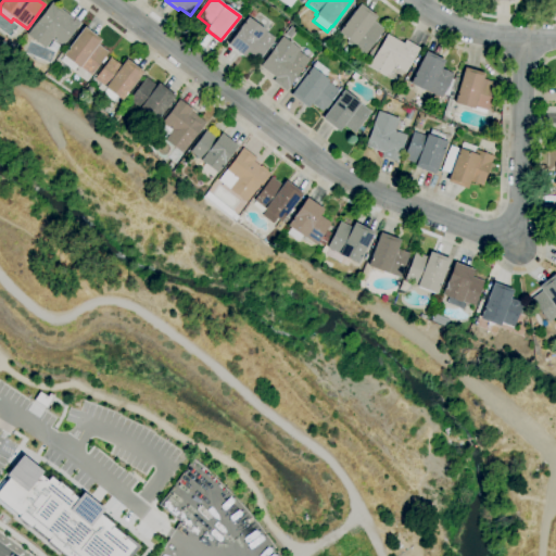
[(45,48),(26,34),(51,2),(78,24),(61,46),(51,38),(45,48)]
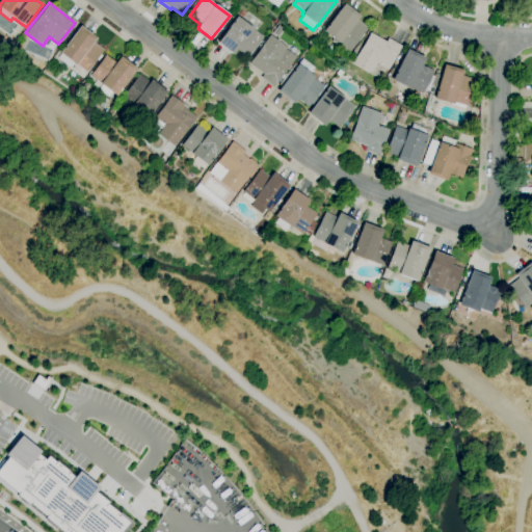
[(348,53),(330,41),(333,38),(323,30),(344,3),(360,16),(356,20),(368,28),(348,53)]
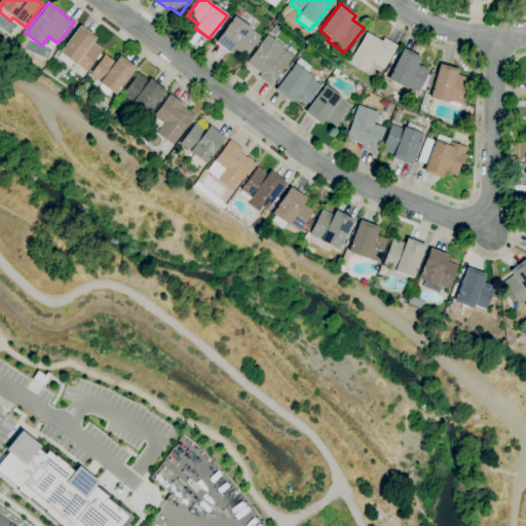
[(245,57),(233,48),(230,53),(215,42),(234,15),(250,28),(249,29),(259,36),(245,57)]
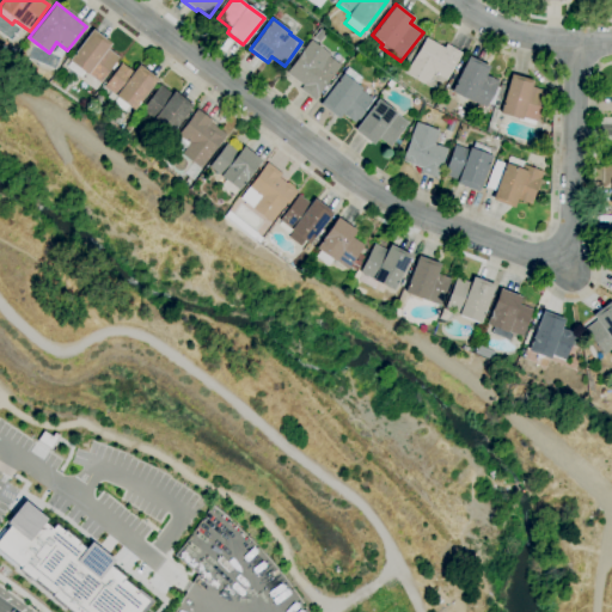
[(319,42),(313,37),(319,29),(325,34),(319,42)]
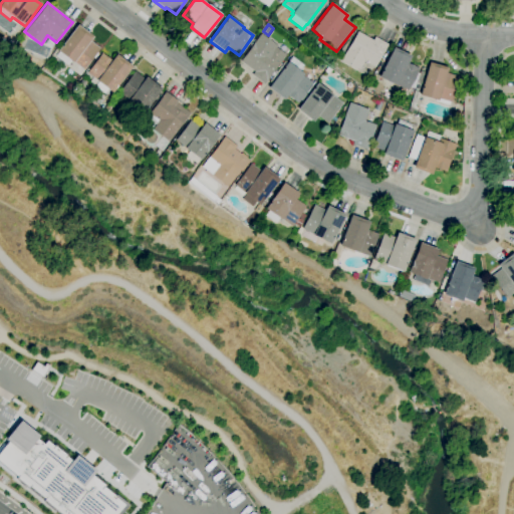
[(83,70),(71,60),(67,65),(55,56),(58,52),(57,51),(77,25),(92,37),(89,41),(99,49),(83,70)]
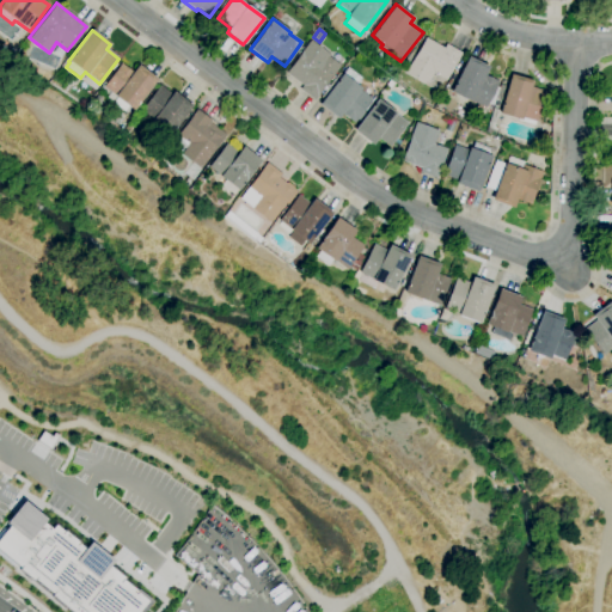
[(427,85),(405,73),(426,37),(444,48),(446,44),(461,53),(446,80),(434,73),(427,85)]
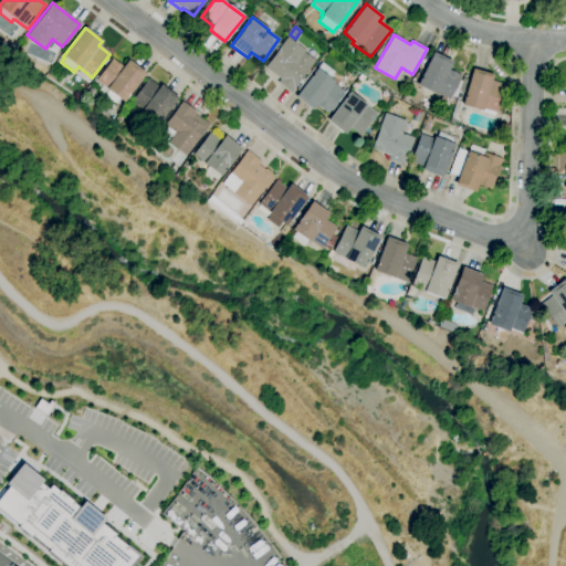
[(291,92),(278,83),(280,79),(264,67),(286,38),(305,51),(303,53),(313,61),(291,92)]
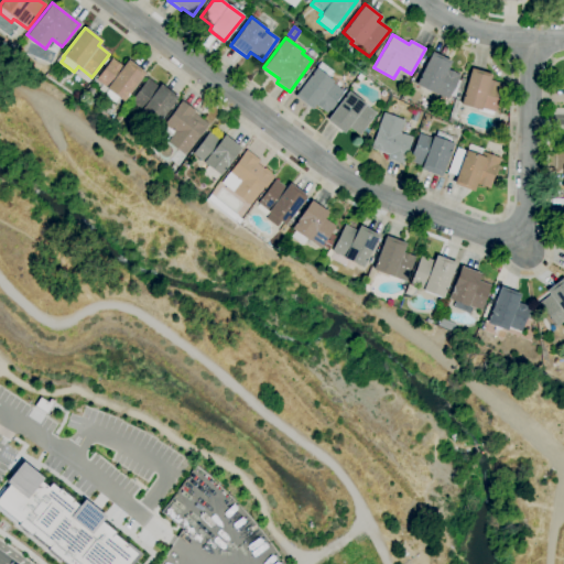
[(8,54),(3,51),(9,44),(13,46),(8,54)]
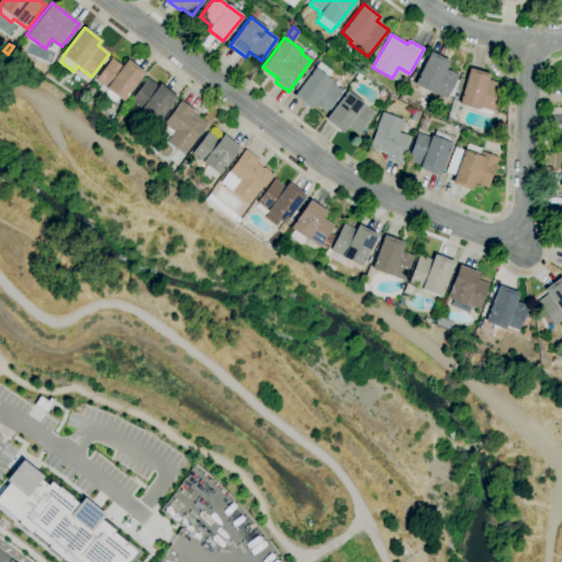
[(445,100),(434,93),(433,94),(414,85),(429,52),(449,62),(446,69),(458,75),(445,100)]
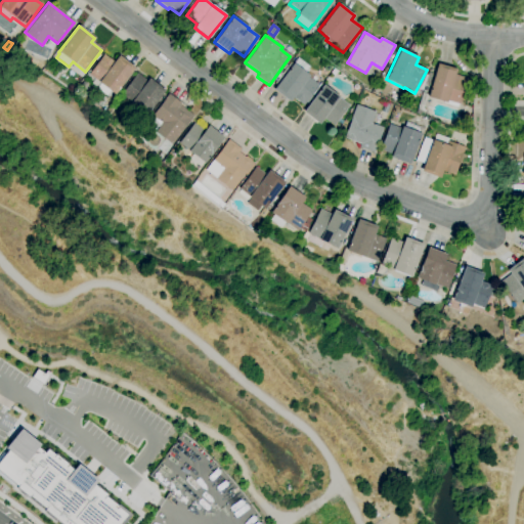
[(115,94),(98,82),(100,80),(90,73),(104,53),(114,61),(119,55),(134,68),(115,94)]
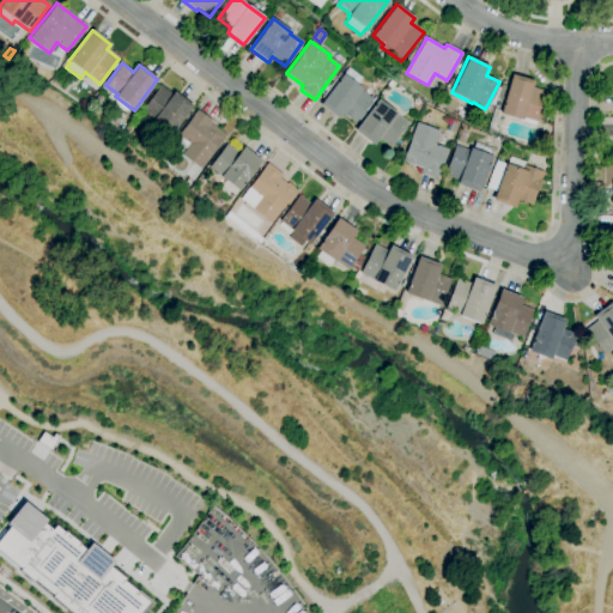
[(354,122),(343,114),(338,119),(320,104),(349,67),(364,79),(359,86),(362,89),(360,90),(372,99),(354,122)]
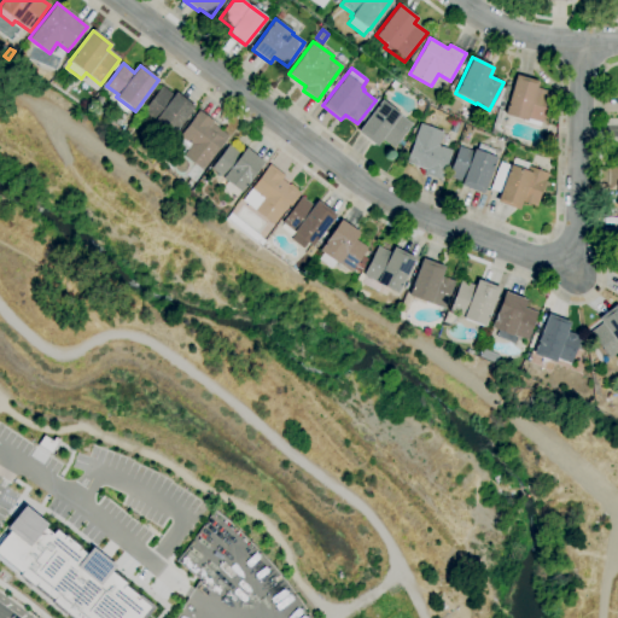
[(540,127),(523,122),(523,120),(503,115),(516,75),(537,81),(536,88),(552,92),(542,123),(541,122),(540,127)]
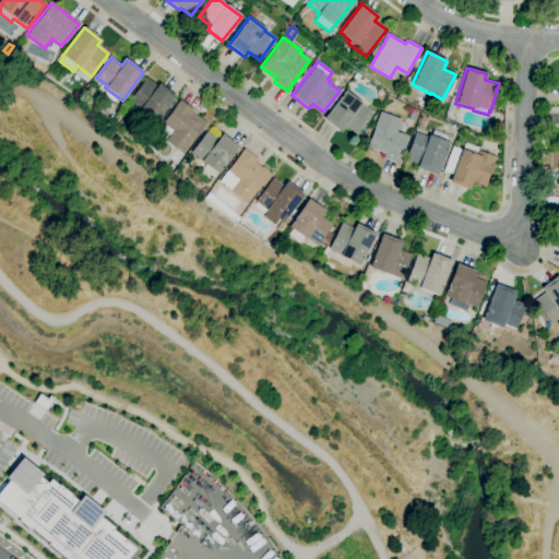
[(153,126),(137,113),(139,109),(128,102),(145,78),(156,86),(158,83),(176,96),(153,126)]
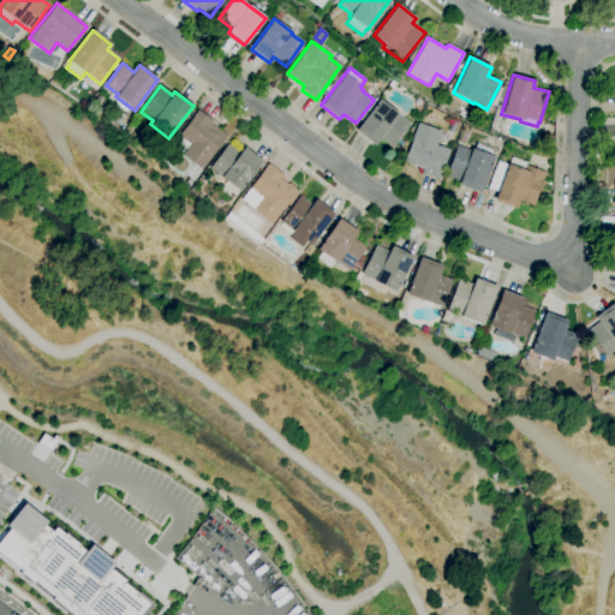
[(392,148),(380,138),(375,145),(356,131),(380,99),(399,113),(398,114),(410,124),(392,148)]
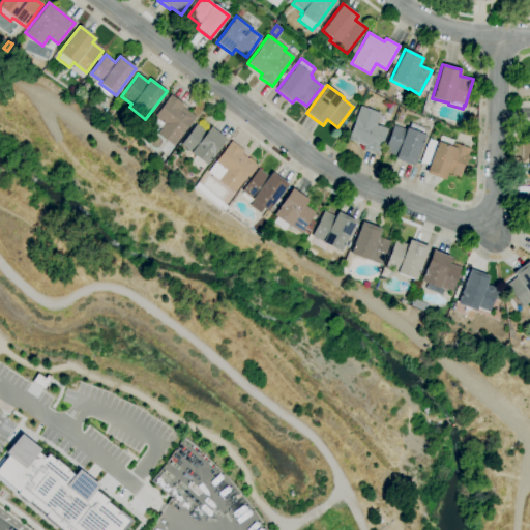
[(174,146),(156,134),(160,128),(150,121),(170,94),(182,104),(181,106),(196,117),(174,146)]
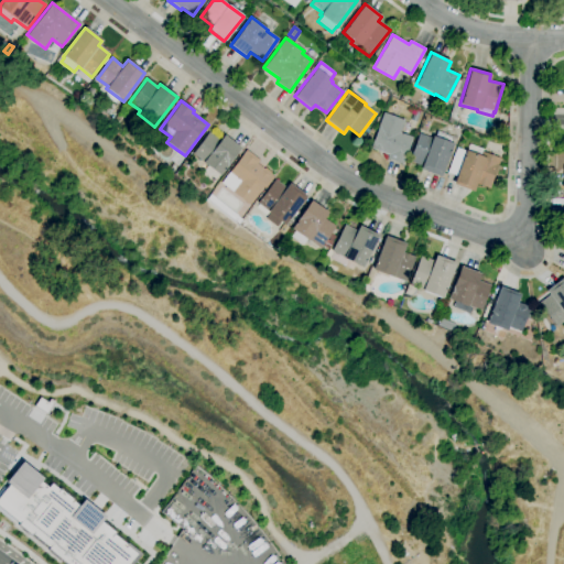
[(402,164),(387,159),(388,154),(370,149),(382,114),(404,120),(400,132),(412,137),(402,164)]
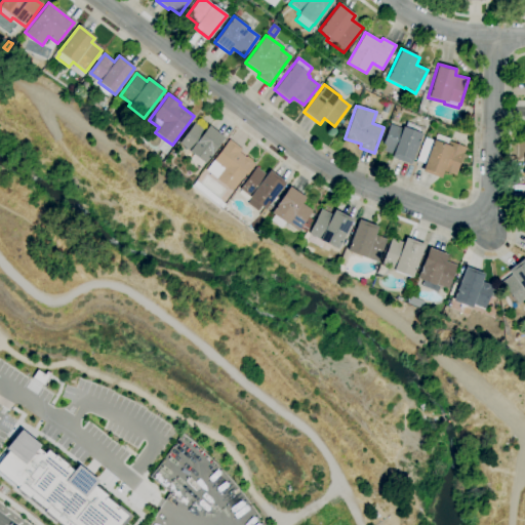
[(410,165),(391,158),(392,155),(379,151),(390,124),(401,128),(402,126),(404,127),(406,122),(421,128),(420,133),(421,133),(410,165)]
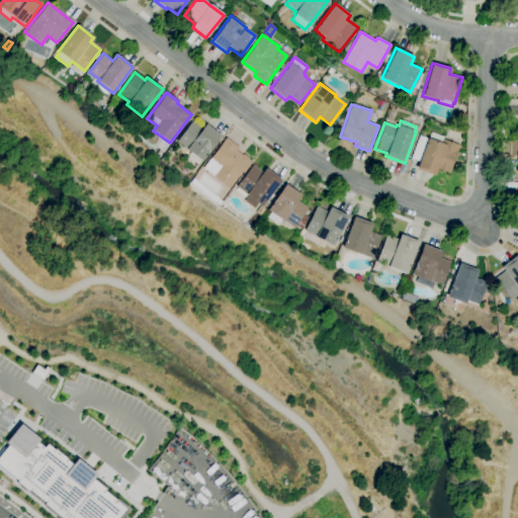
[(202,161),(176,142),(191,121),(201,128),(205,124),(221,136),(202,161)]
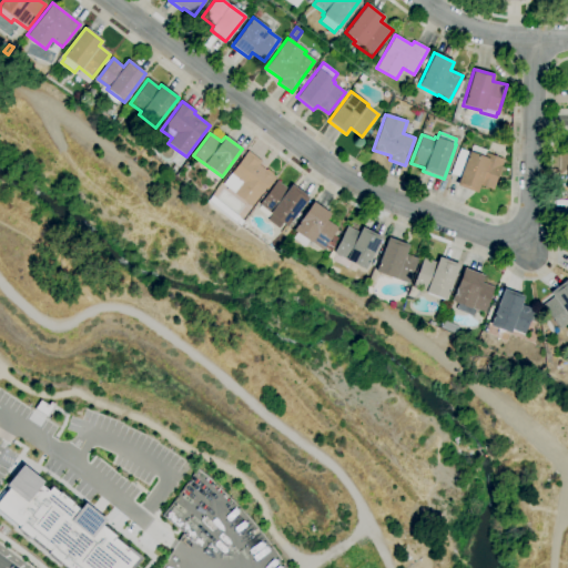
[(476,193),(456,185),(459,178),(449,174),(459,149),(468,152),(468,151),(472,152),(474,145),(485,150),(484,152),(504,159),(493,190),(479,185),(476,193)]
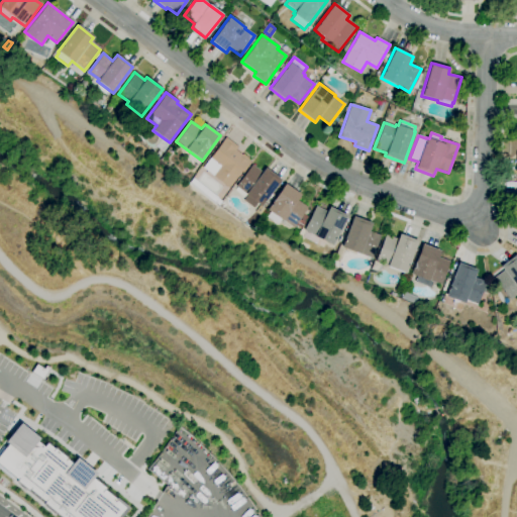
[(228,188),(212,176),(213,176),(210,174),(209,176),(205,173),(207,171),(203,168),(225,137),(237,146),(235,149),(251,162),(243,173),(241,172),(228,188)]
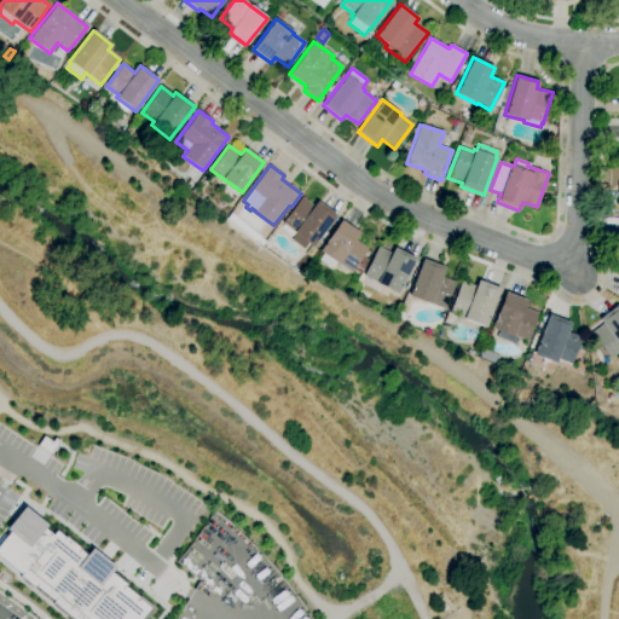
[(304,249),(291,238),(295,233),(282,223),(301,197),(313,207),(318,201),(336,215),(312,247),(307,243),(304,249)]
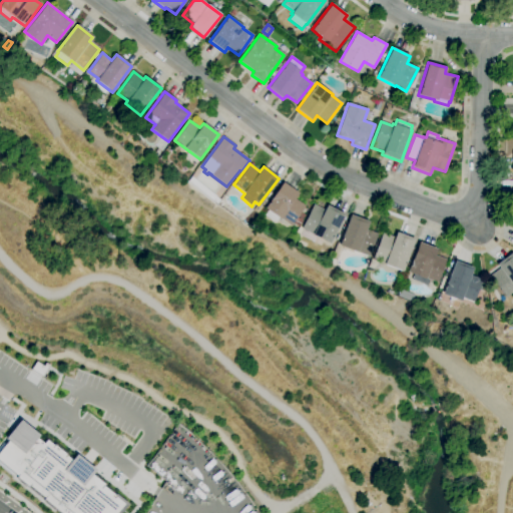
[(216,204),(187,181),(191,176),(219,199),(216,204)]
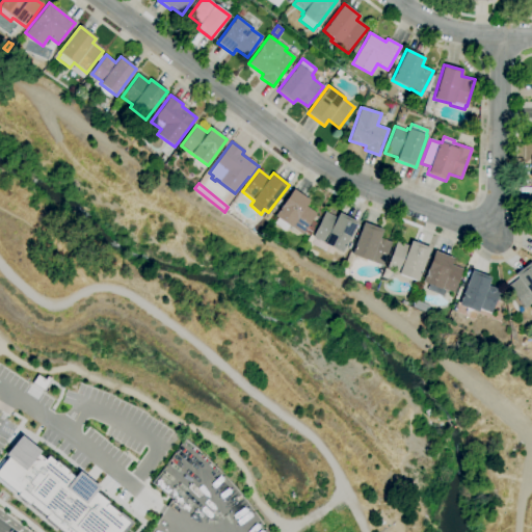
[(301,234),(289,225),(285,231),(274,223),(277,218),(273,216),(293,189),(309,201),(306,206),(316,213),(301,234)]
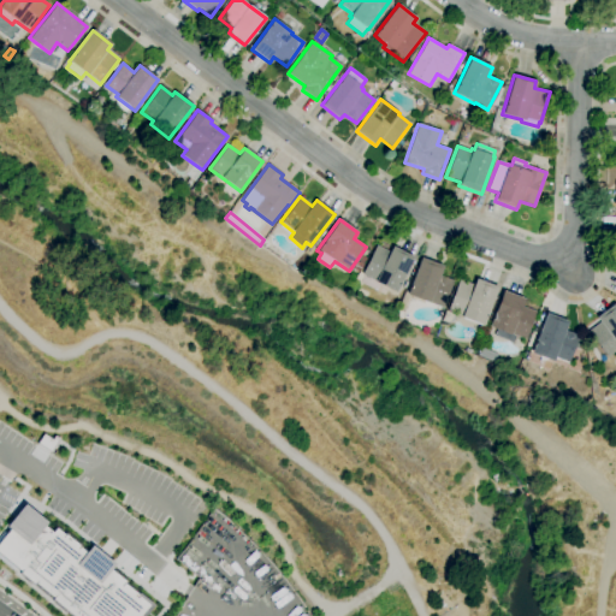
[(396,292),(362,274),(377,246),(390,252),(392,247),(413,256),(396,292)]
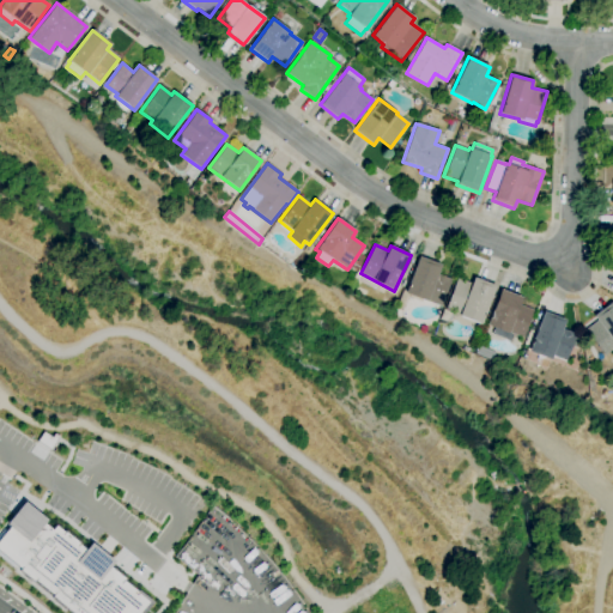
[(358,271),(351,267),(354,261),(356,261),(359,255),(365,258),(358,271)]
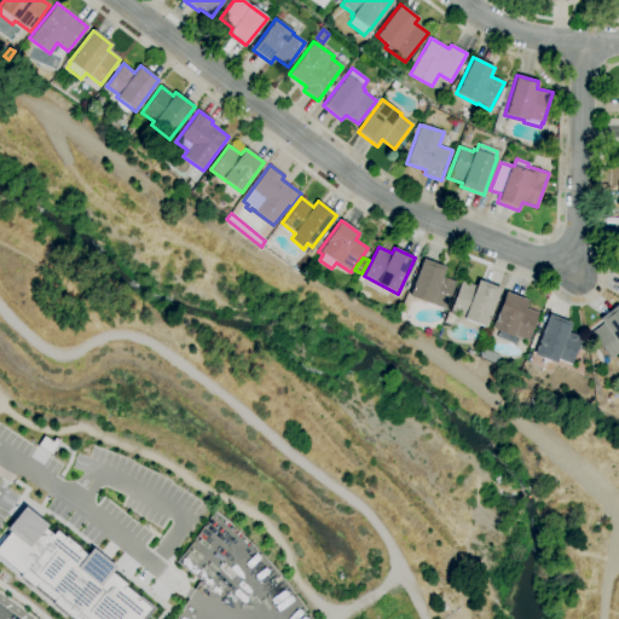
[(444,310),(432,305),(431,305),(409,296),(422,259),(445,267),(441,277),(455,282),(444,310)]
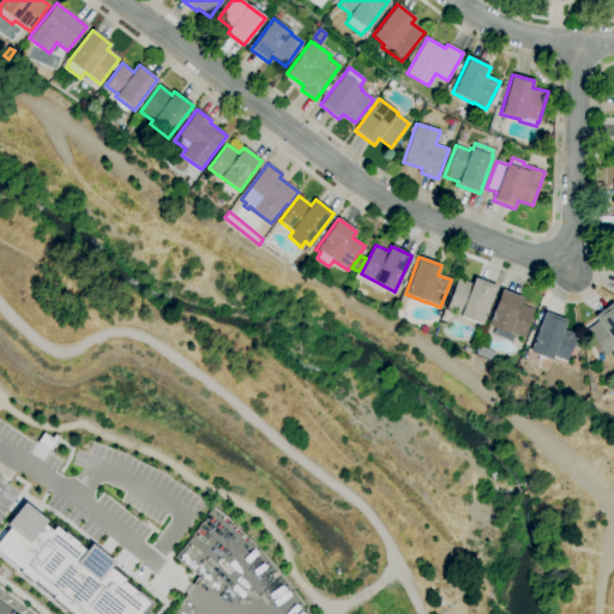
[(481,325),(459,317),(461,314),(446,309),(458,278),(471,284),(474,277),(497,286),(481,325)]
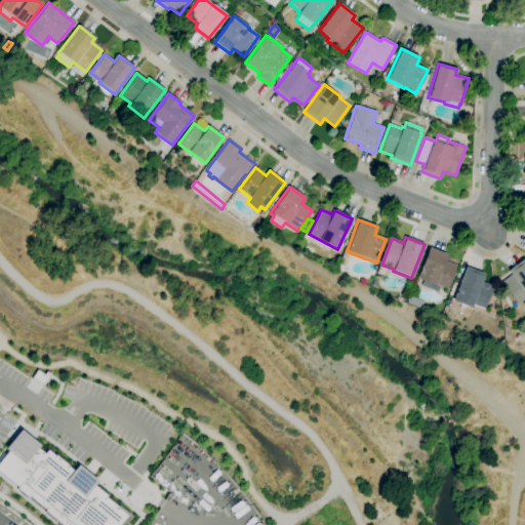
[(437,292),(420,286),(422,281),(416,278),(429,248),(447,255),(444,260),(456,266),(447,289),(439,286),(437,292)]
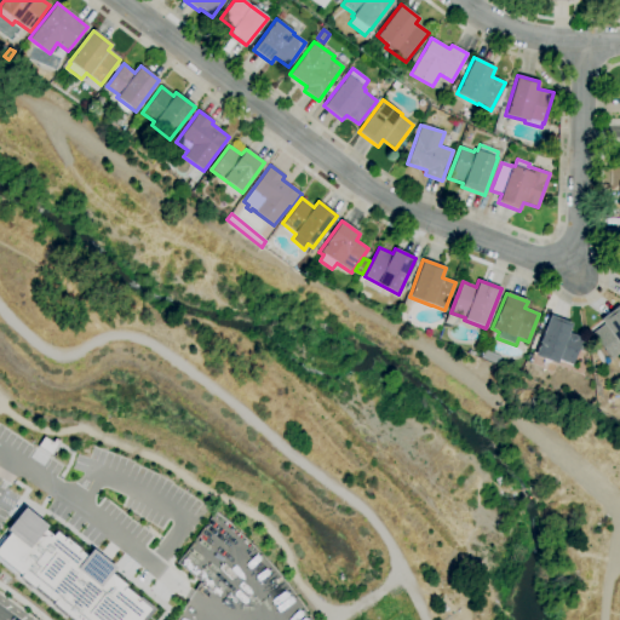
[(619,351),(612,359),(592,333),(604,325),(600,319),(619,305),(619,306),(619,351)]
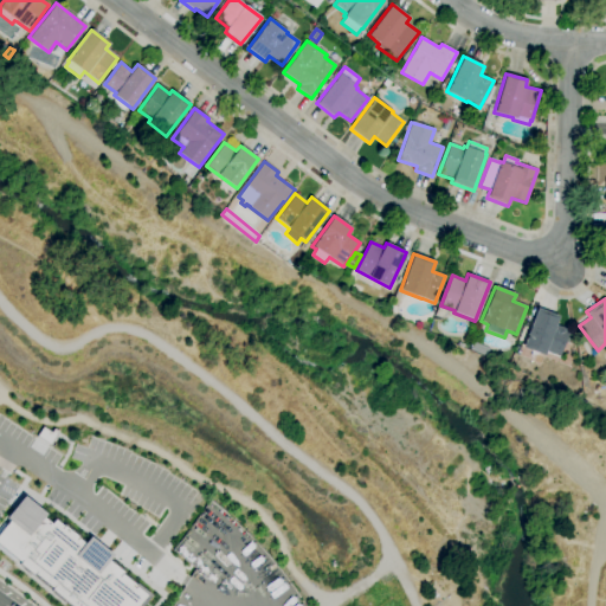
[(559,358),(546,352),(543,356),(522,348),(527,336),(521,334),(527,316),(534,318),(537,308),(559,316),(555,324),(569,330),(559,358)]
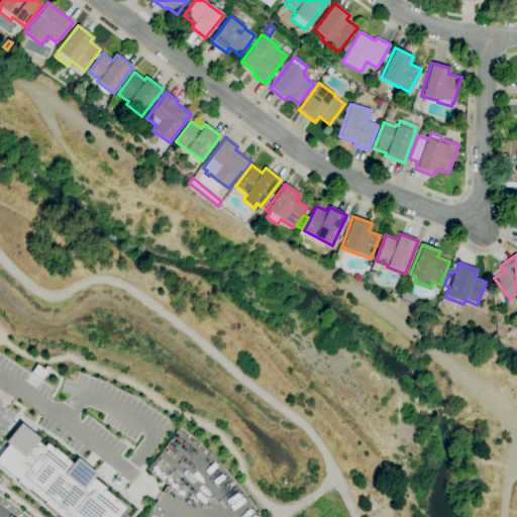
[(17,425),(0,448),(0,466),(62,516),(113,516),(121,506),(17,425)]
